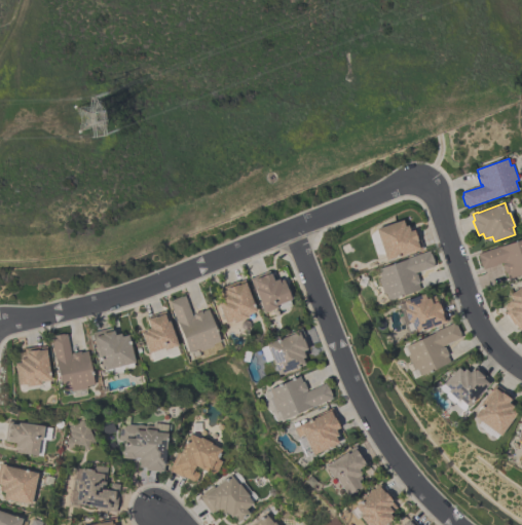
[(376,228),(403,220),(405,226),(408,225),(410,231),(414,229),(417,238),(420,237),(424,249),(396,258),(395,257),(386,260),(376,228)]
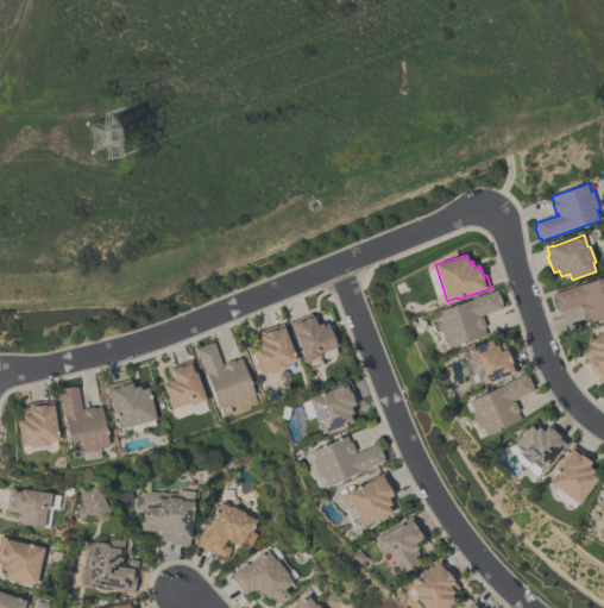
[(603,319),(595,323),(592,314),(586,317),(583,307),(584,306),(584,305),(560,313),(559,309),(555,299),(557,299),(555,295),(603,277),(603,319)]
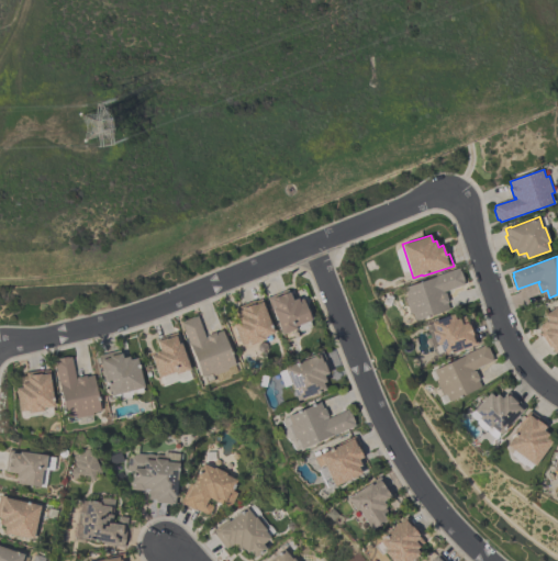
[(409,287),(459,269),(459,270),(461,270),(466,281),(465,281),(466,284),(445,292),(445,293),(446,293),(449,302),(448,303),(450,310),(416,322),(413,314),(411,315),(405,298),(408,296),(406,293),(409,287)]
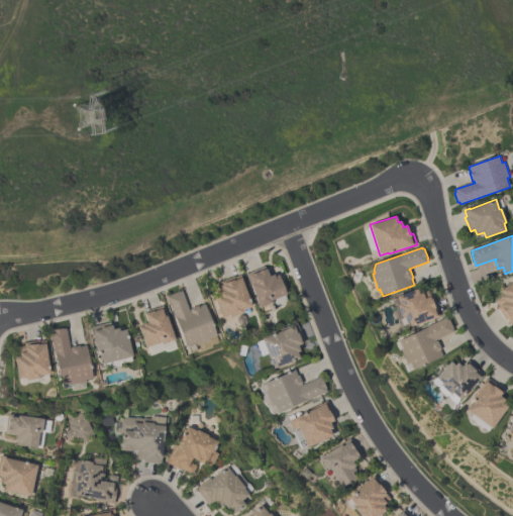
[(287,295),(273,300),(274,302),(261,308),(247,274),(265,268),(265,269),(267,269),(270,276),(275,275),(276,277),(280,275),(287,295)]
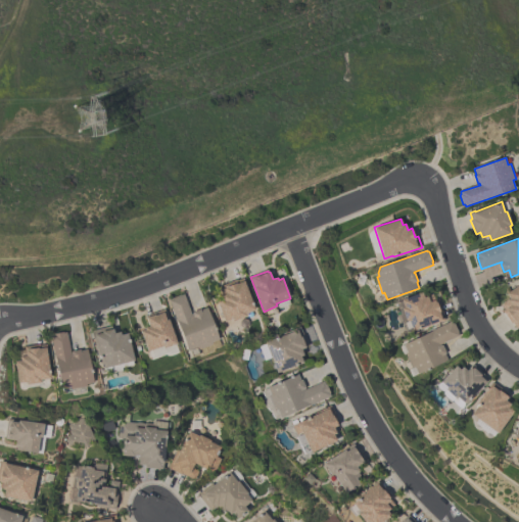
[(255,310),(246,314),(247,316),(234,322),(233,319),(226,322),(218,301),(222,299),(219,290),(225,288),(224,285),(234,281),(235,283),(237,283),(244,281),(255,310)]
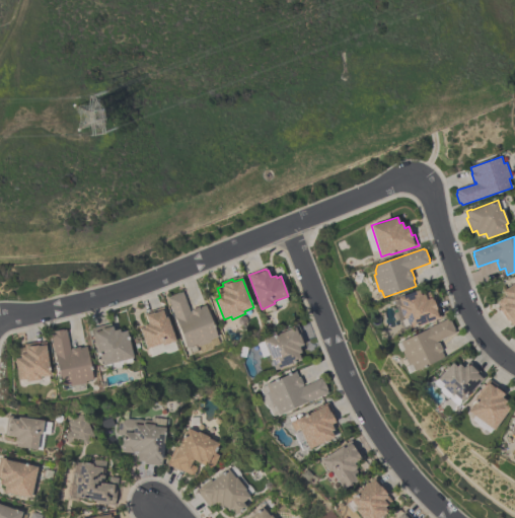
[(514,325),(513,326),(509,320),(508,321),(500,309),(502,307),(498,302),(504,298),(503,298),(506,296),(503,291),(514,282),(514,325)]
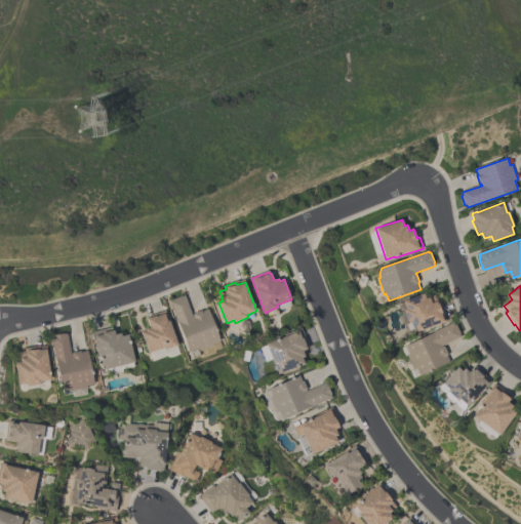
[(414,332),(411,322),(408,323),(403,309),(401,310),(400,305),(404,303),(403,300),(424,293),(426,298),(429,296),(430,298),(435,296),(437,300),(440,299),(445,315),(445,316),(447,322),(423,331),(422,329),(414,332)]
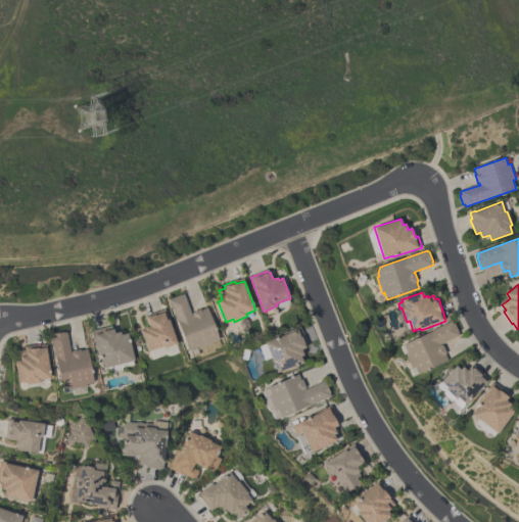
[(171,301),(174,299),(173,298),(182,295),(182,296),(185,295),(193,315),(194,314),(194,313),(202,310),(202,311),(208,309),(221,339),(213,342),(214,344),(199,350),(200,353),(194,357),(192,350),(189,350),(171,301)]
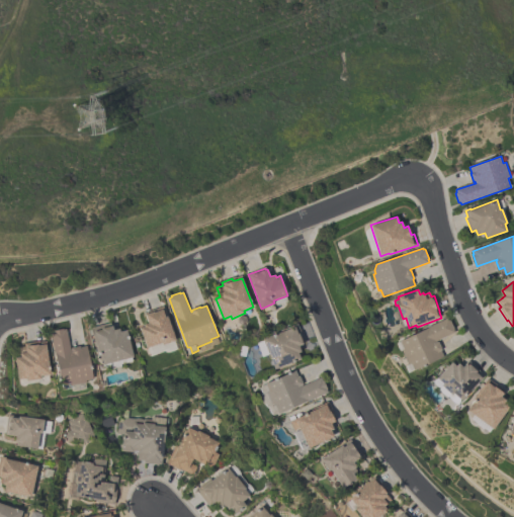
[(176,340),(163,345),(163,342),(148,348),(141,328),(145,326),(144,325),(149,323),(145,313),(154,310),(155,312),(163,309),(166,317),(168,316),(176,340)]
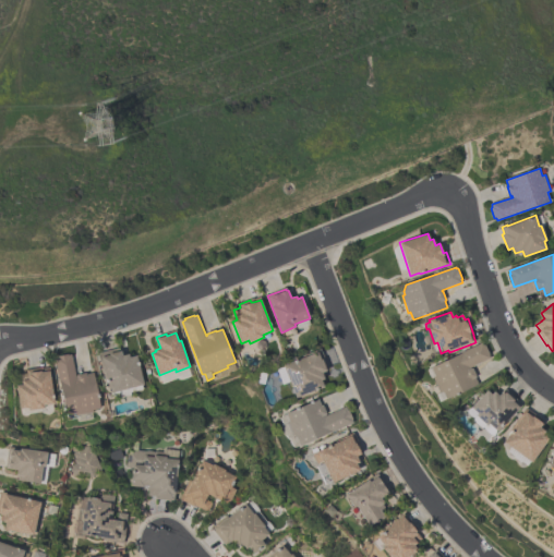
[(479,385),(446,399),(443,391),(441,394),(433,377),(435,376),(431,367),(484,343),(485,347),(486,346),(491,354),(490,355),(491,359),(471,367),(471,370),(473,368),(477,377),(476,377),(479,385)]
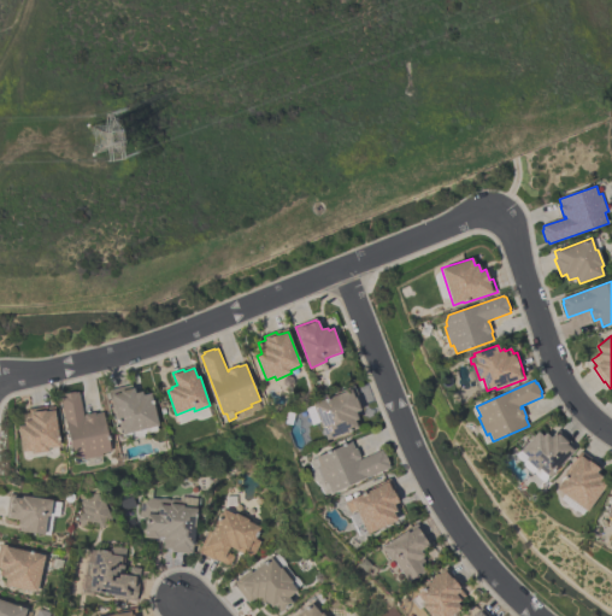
[(151,389),(159,424),(123,434),(119,422),(118,422),(110,391),(131,386),(133,388),(135,387),(136,393),(151,389)]
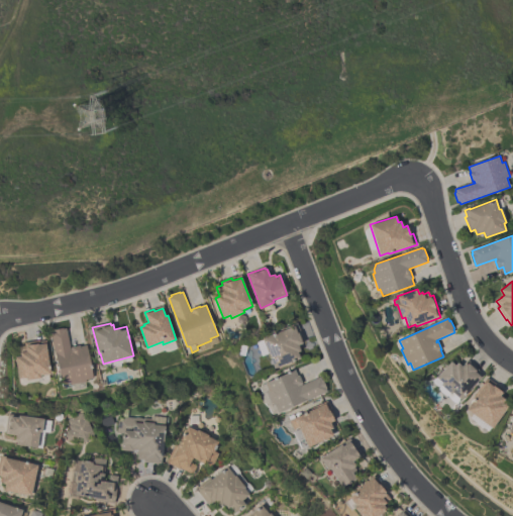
[(301,358),(275,369),(263,338),(295,326),(294,325),(298,324),(305,342),(299,345),(301,351),(298,352),(301,358)]
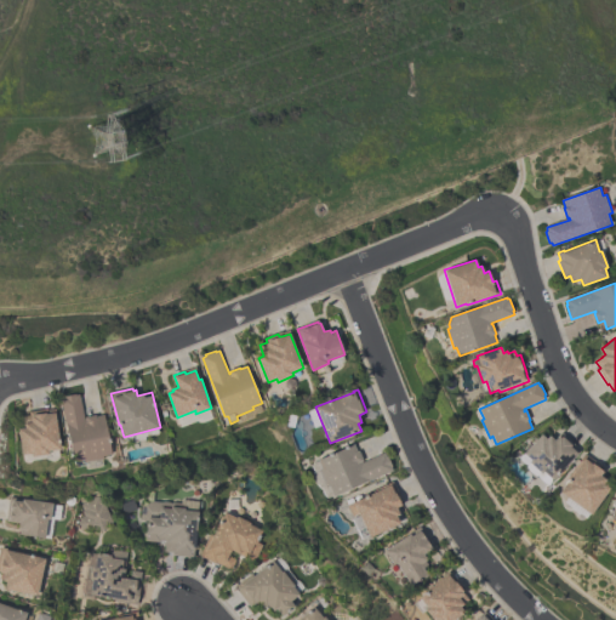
[(74,461),(62,399),(64,398),(64,397),(77,394),(77,396),(80,396),(85,420),(87,419),(86,417),(97,415),(97,417),(106,415),(113,455),(103,456),(104,460),(86,462),(87,466),(77,467),(75,461),(74,461)]
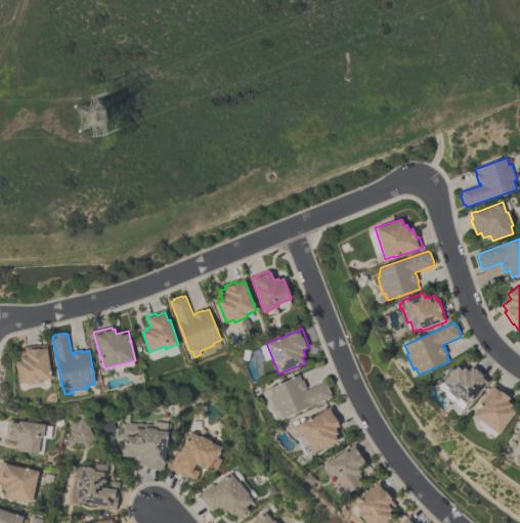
[(18,383),(15,361),(20,360),(19,351),(26,350),(26,348),(45,345),(45,348),(46,348),(51,379),(41,381),(41,383),(27,385),(27,382),(18,383)]
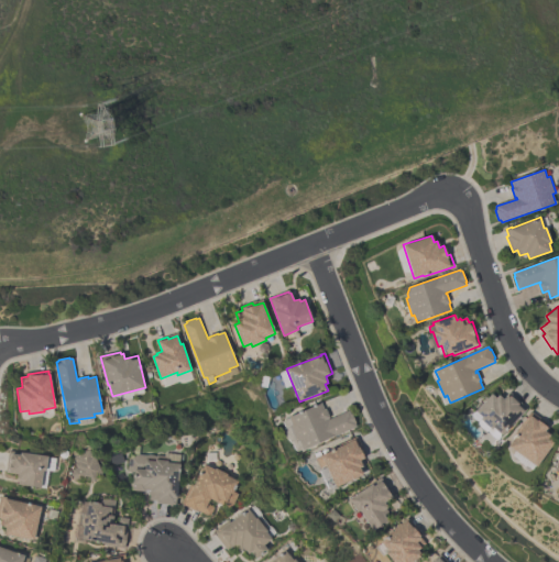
[(501,436),(493,427),(491,429),(480,419),(481,417),(474,411),(491,394),(496,398),(499,395),(503,399),(506,395),(508,397),(511,395),(527,410),(507,431),(506,430),(501,436)]
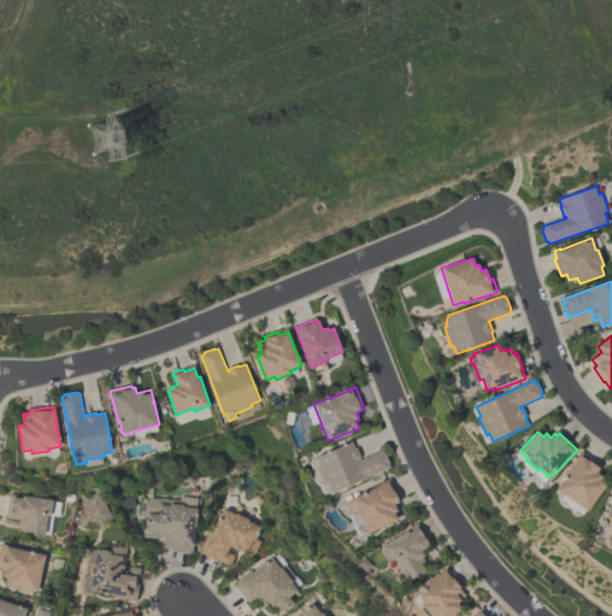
[(390,468),(333,493),(329,484),(325,485),(318,468),(321,467),(317,458),(353,441),(357,449),(358,449),(363,458),(360,458),(362,461),(383,451),(384,455),(386,453),(390,464),(389,464),(390,468)]
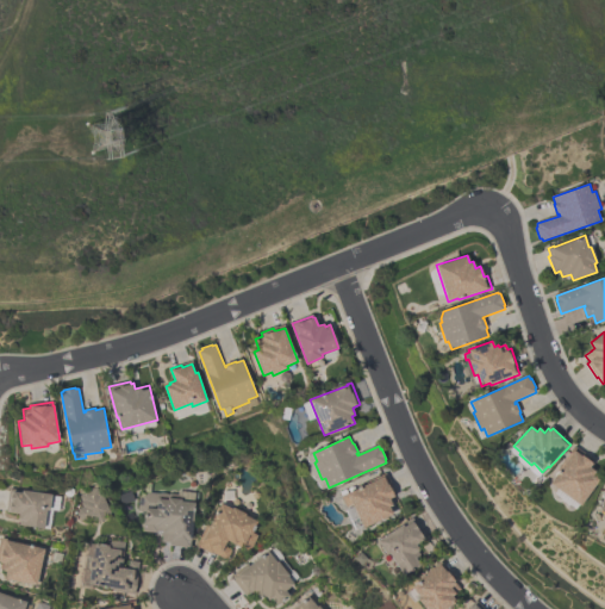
[(602,476),(580,505),(549,483),(559,471),(557,470),(575,446),(600,465),(596,472),(602,476)]
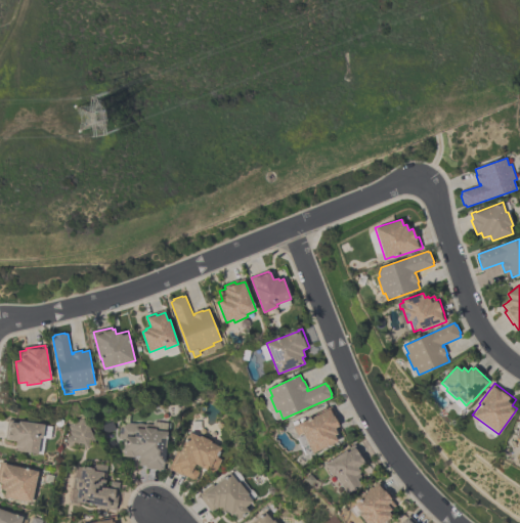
[(294,427),(327,411),(326,409),(333,406),(341,425),(339,426),(339,427),(335,429),(338,434),(335,435),(338,441),(312,453),(311,452),(306,454),(303,447),(308,444),(303,434),(298,436),(294,427)]
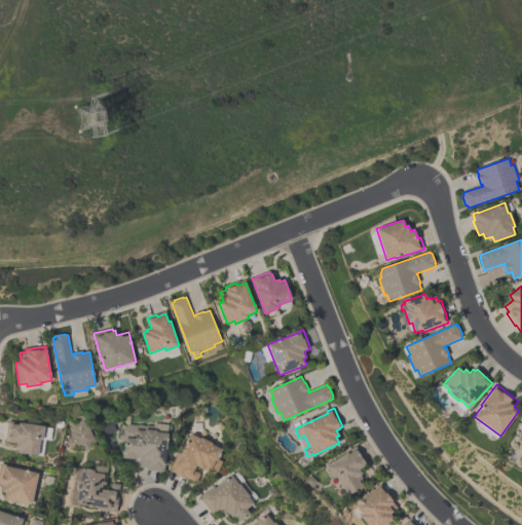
[(70,440),(73,438),(72,435),(73,434),(71,427),(87,420),(97,443),(92,444),(95,447),(85,451),(83,447),(74,451),(71,450),(69,444),(70,440)]
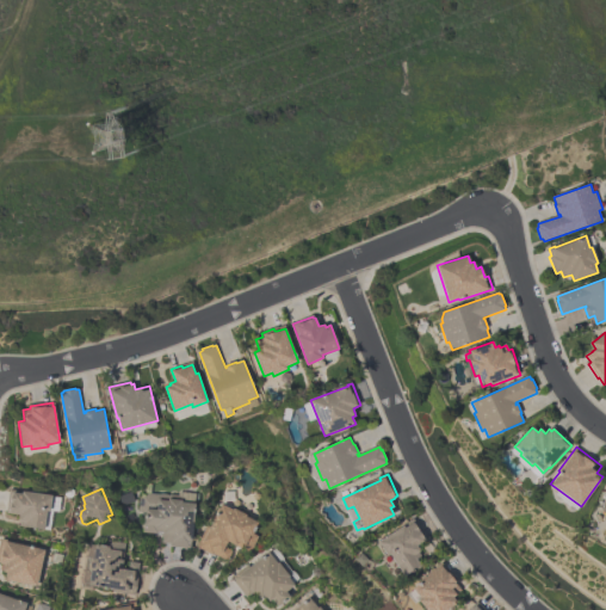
[(53,495),(50,511),(48,511),(45,530),(20,527),(20,521),(19,521),(19,515),(7,513),(11,490),(53,495)]
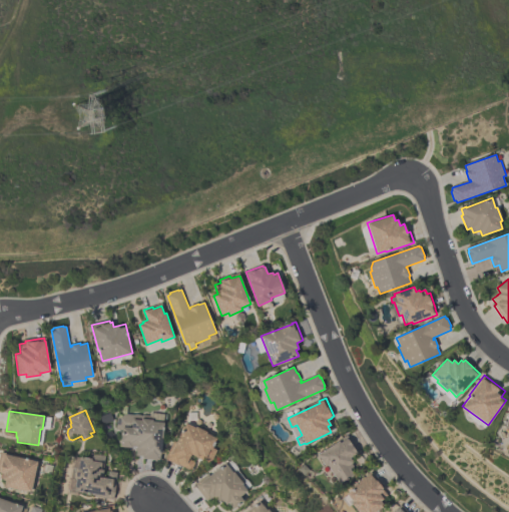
[(105,425),(102,418),(112,414),(115,422),(105,425)]
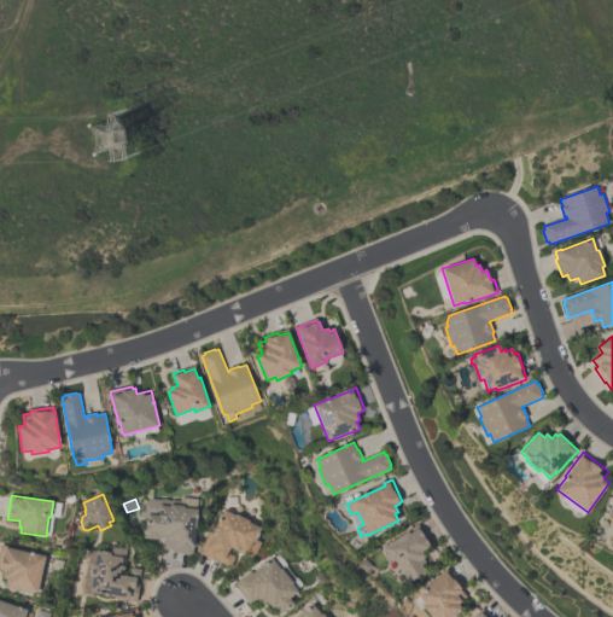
[(174,502),(174,501),(185,502),(184,506),(186,507),(186,508),(199,510),(194,556),(174,553),(174,551),(165,551),(167,539),(162,539),(162,541),(146,540),(149,519),(142,519),(144,504),(145,505),(146,499),(164,501),(167,500),(170,501),(174,502)]
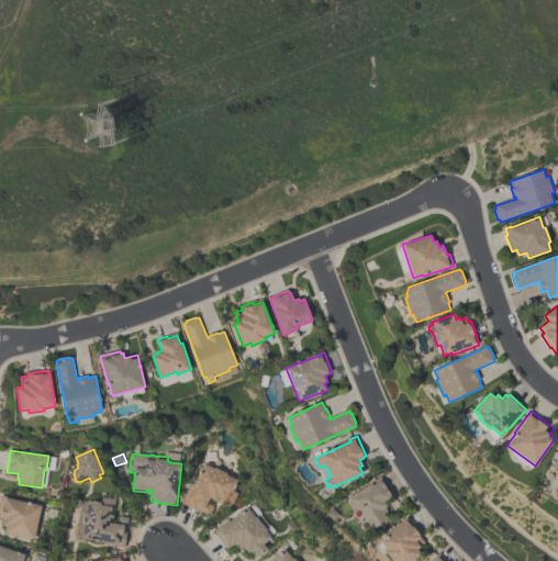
[(240,482),(234,491),(240,494),(232,509),(211,498),(208,504),(215,507),(211,517),(198,509),(197,512),(182,504),(193,483),(194,484),(205,464),(215,470),(216,468),(229,474),(227,475),(240,482)]
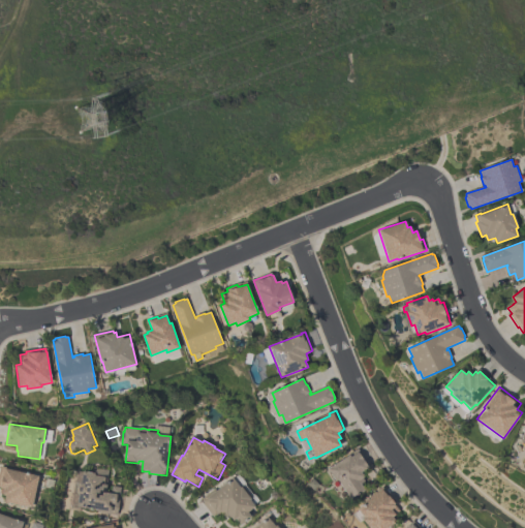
[(361,484),(364,489),(348,498),(337,479),(335,482),(327,469),(359,449),(370,466),(368,467),(368,468),(363,472),(365,475),(362,477),(364,482),(361,484)]
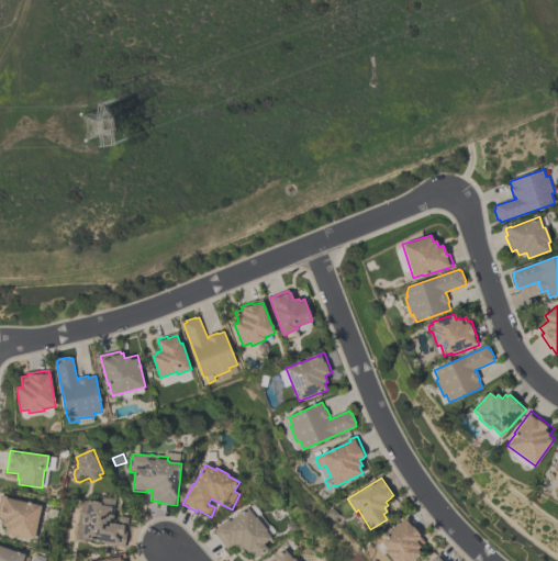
[(4,534),(7,526),(3,526),(4,519),(0,517),(0,504),(2,495),(7,496),(7,497),(42,506),(34,540),(4,534)]
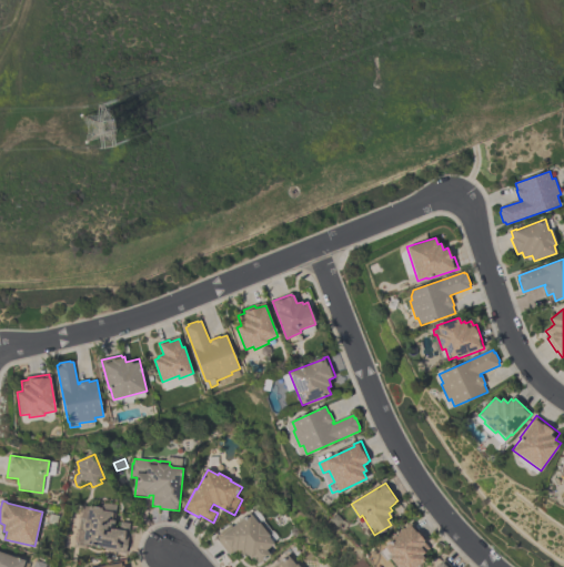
[(83,543),(86,532),(84,530),(84,529),(82,529),(84,518),(88,519),(90,506),(101,508),(102,503),(119,506),(114,528),(121,530),(122,523),(131,524),(129,538),(130,538),(127,554),(107,550),(107,547),(83,543)]
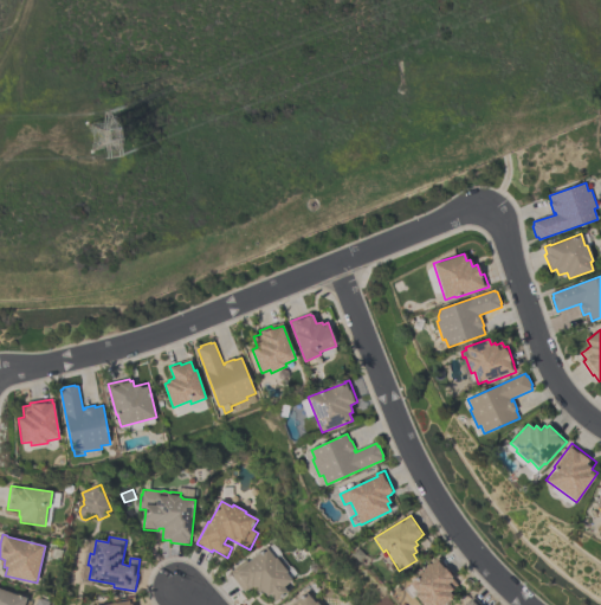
[(246,593),(231,574),(247,560),(249,562),(267,548),(276,559),(277,558),(288,572),(286,573),(292,580),(284,587),(289,592),(276,603),(270,594),(267,597),(263,591),(258,594),(253,587),(246,593)]
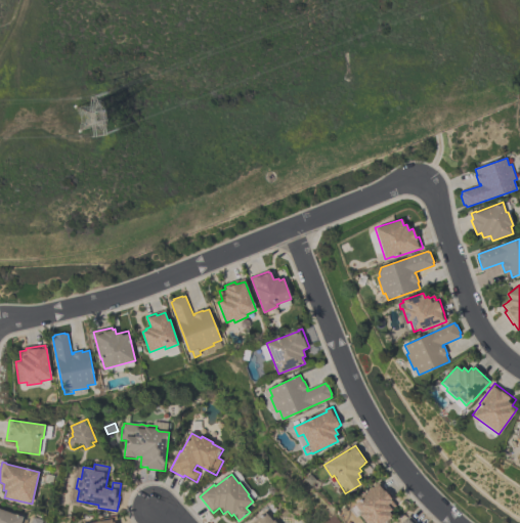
[(391,516),(382,522),(364,522),(359,516),(356,518),(349,509),(354,506),(353,504),(381,482),(394,499),(392,502),(396,506),(388,512),(391,516)]
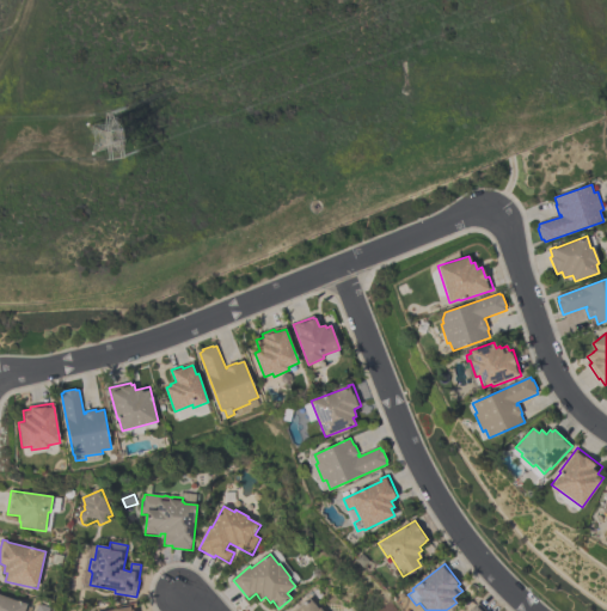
[(0,610),(0,593),(28,604),(24,610),(0,610)]
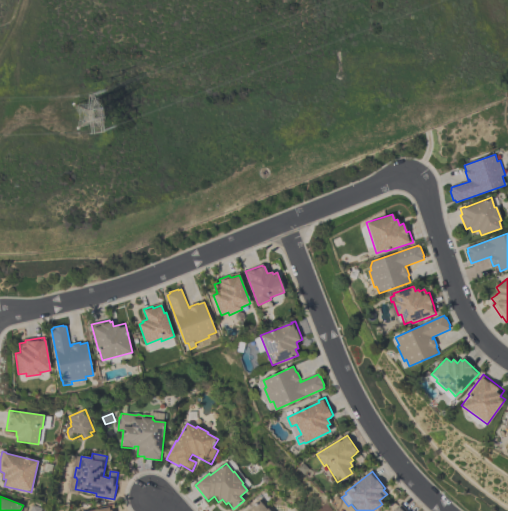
[(247,510),(259,501),(267,510),(268,509),(269,510),(247,510)]
